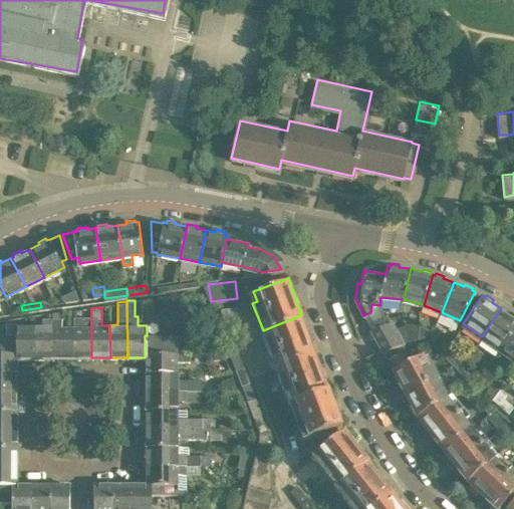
[(513,328),(513,317),(501,308),(482,336),(500,349),(513,328)]
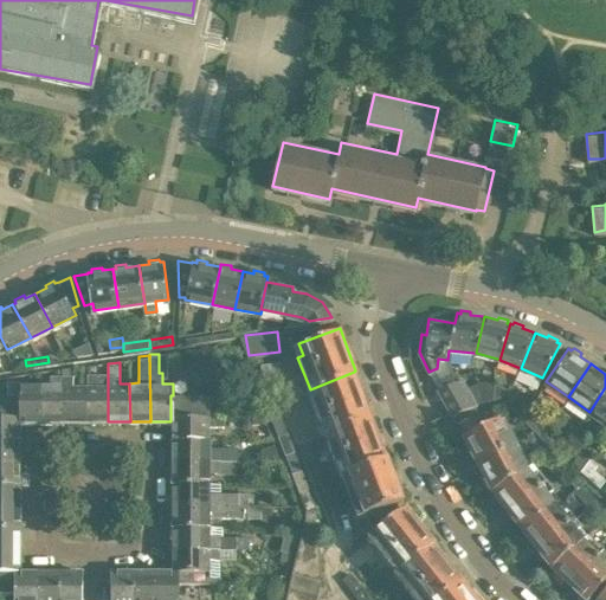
[(63,373),(62,421),(86,421),(86,384),(73,384),(73,373),(73,365),(62,367),(63,373)]
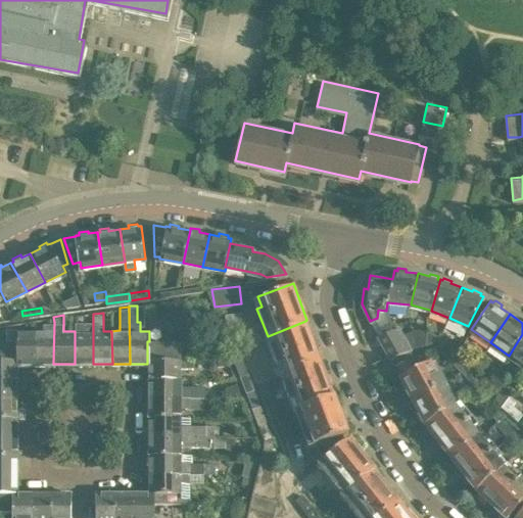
[(319,358),(305,321),(268,336),(266,336),(269,345),(276,363),(280,362),(284,371),(319,358)]
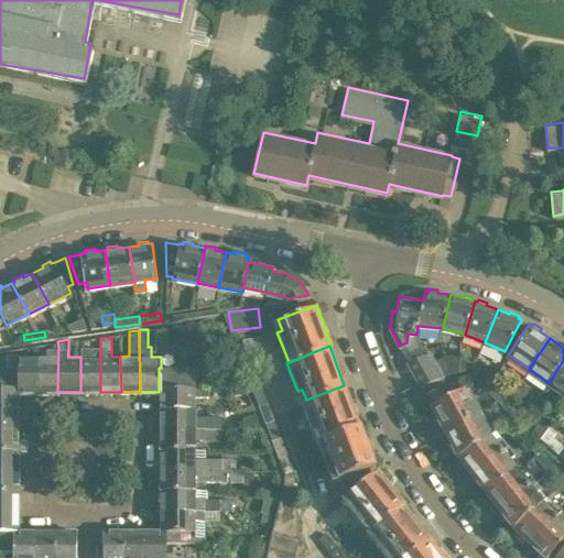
[(46,357),(34,357),(35,392),(57,392),(58,347),(46,347),(46,357)]
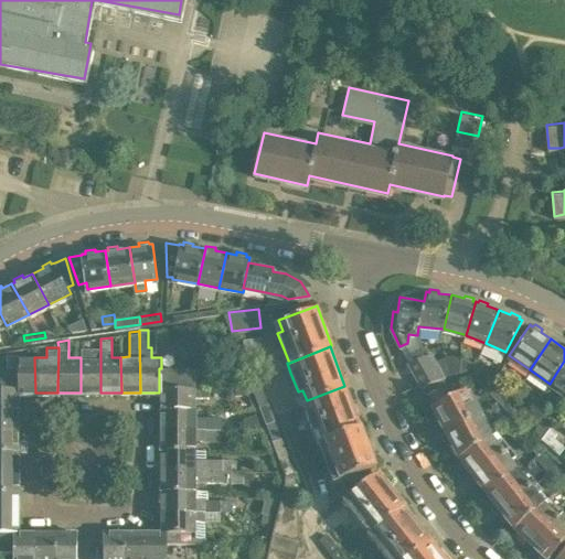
[(81,357),(81,393),(100,393),(100,347),(81,347),(81,357)]
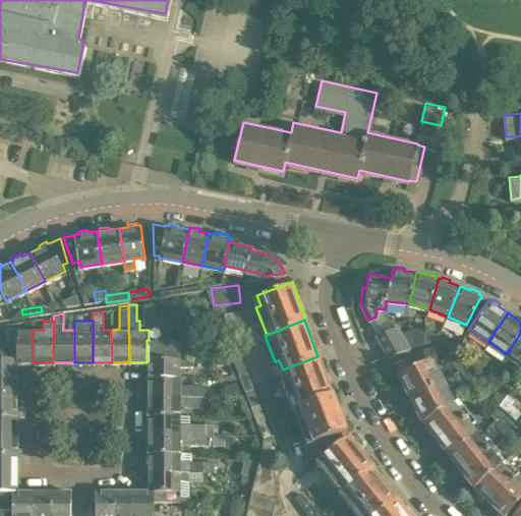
[(389,355),(409,346),(400,331),(396,324),(377,333),(389,355)]
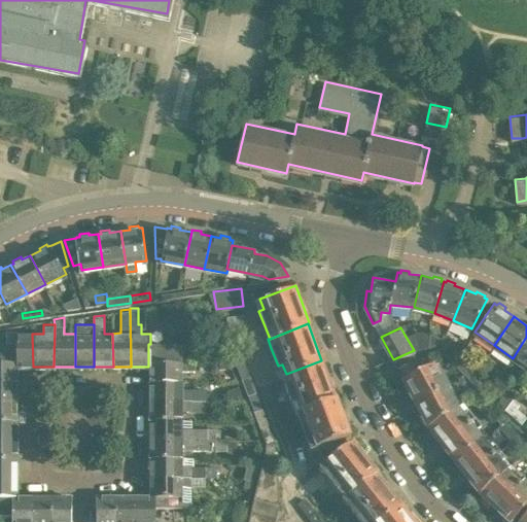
[(18,367),(33,367),(32,334),(18,334),(18,329),(6,329),(6,342),(0,342),(0,360),(7,360),(7,363),(18,363),(18,367)]
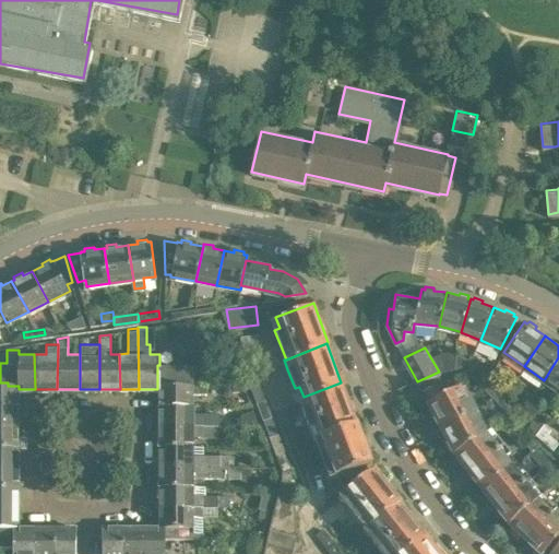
[(456,351),(441,350),(441,351),(444,369),(454,366),(456,352),(456,351)]
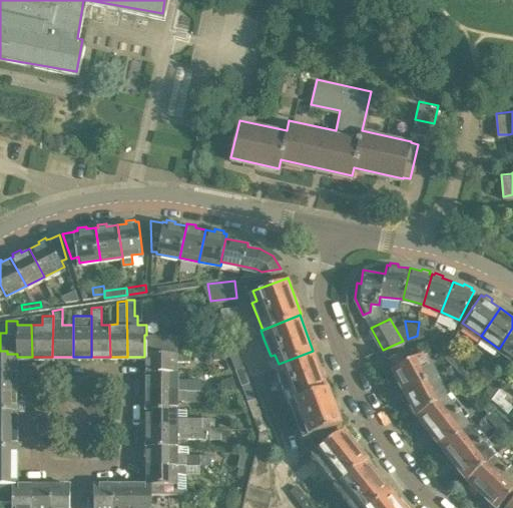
[(394,326),(403,341),(408,339),(405,322),(394,326)]
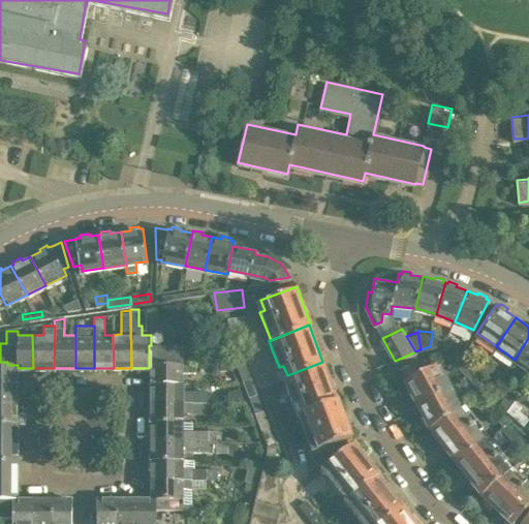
[(432,333),(430,346),(443,342),(444,337),(432,333)]
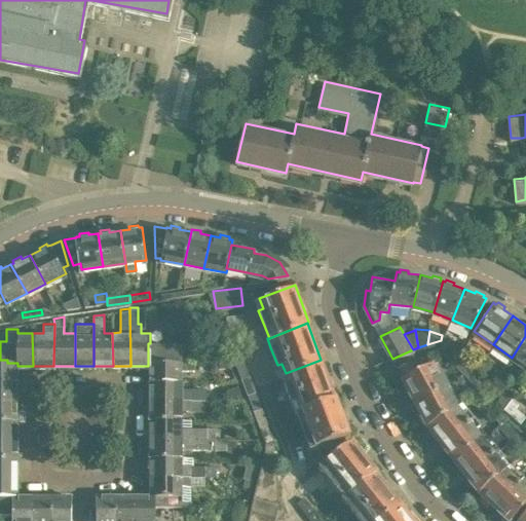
[(525,336),(512,358),(525,367),(525,336)]
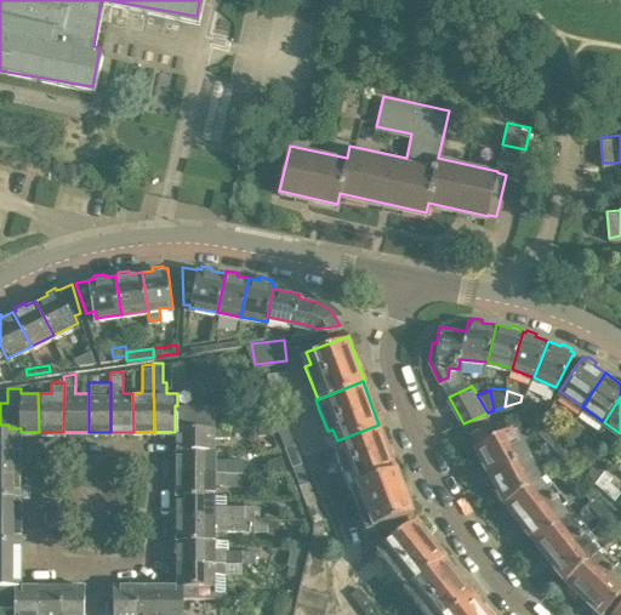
[(250,403),(257,420),(267,416),(260,399),(250,403)]
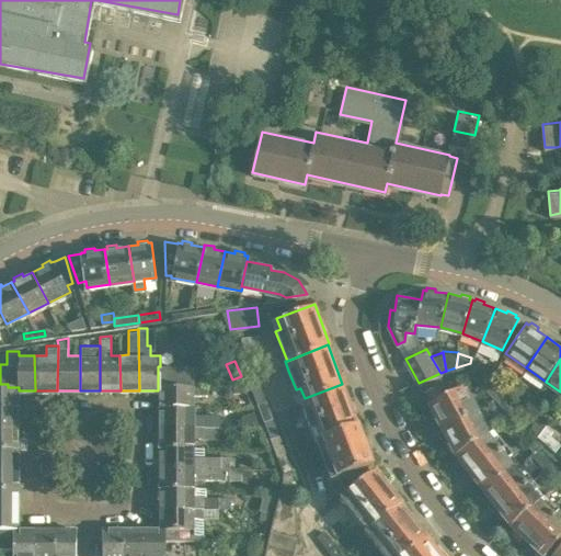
[(248,376),(256,373),(253,364),(244,367),(248,376)]
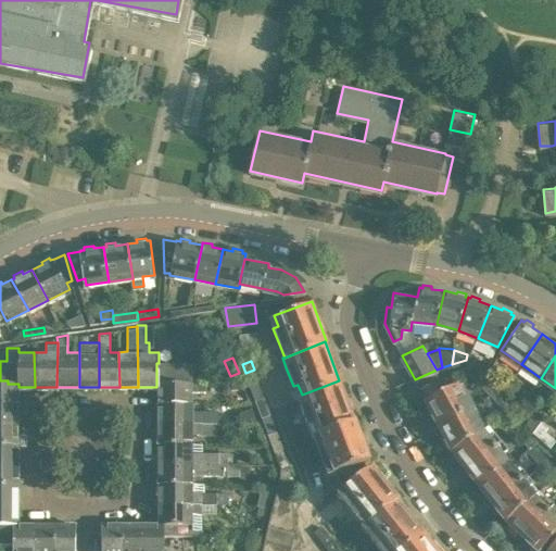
[(156,363),(156,380),(190,380),(190,363),(159,363),(156,363)]
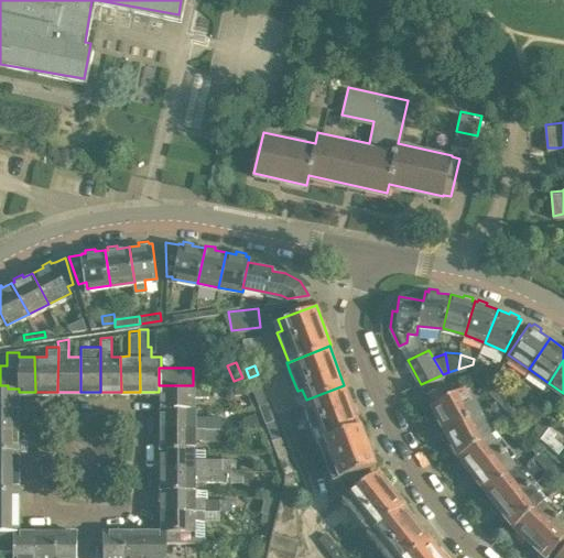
[(272,413),(258,374),(249,378),(263,416),(272,413)]
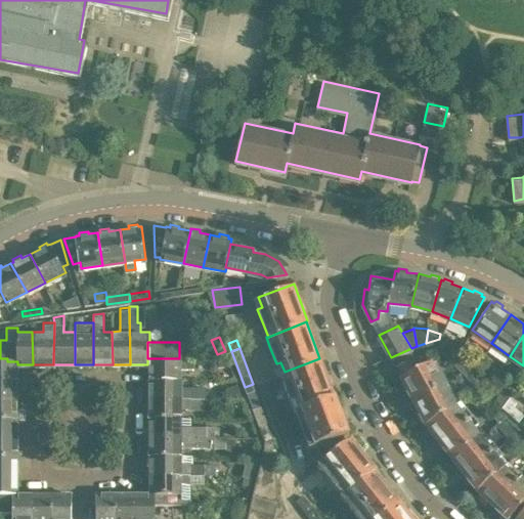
[(395,363),(395,364),(401,376),(425,422),(454,403),(427,351),(410,358),(410,357),(395,363)]
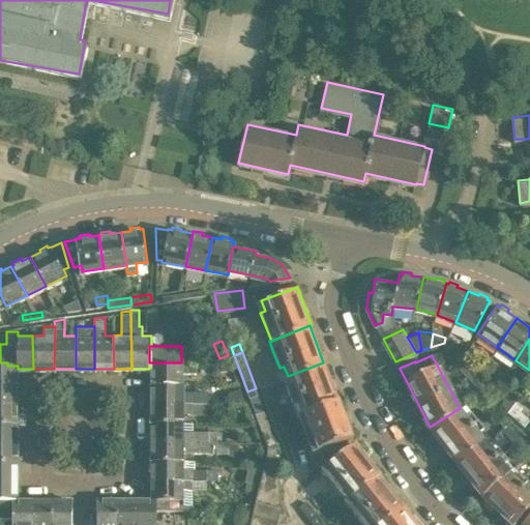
[(221,368),(232,368),(229,359),(221,360),(221,368)]
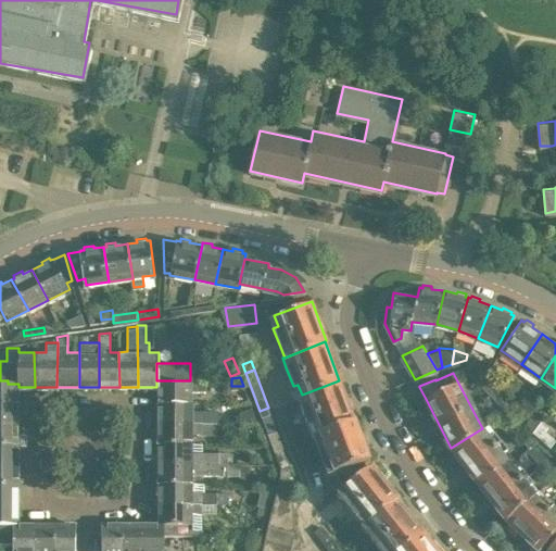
[(0,401),(19,401),(19,387),(19,384),(8,384),(8,380),(0,380),(0,379),(0,401)]
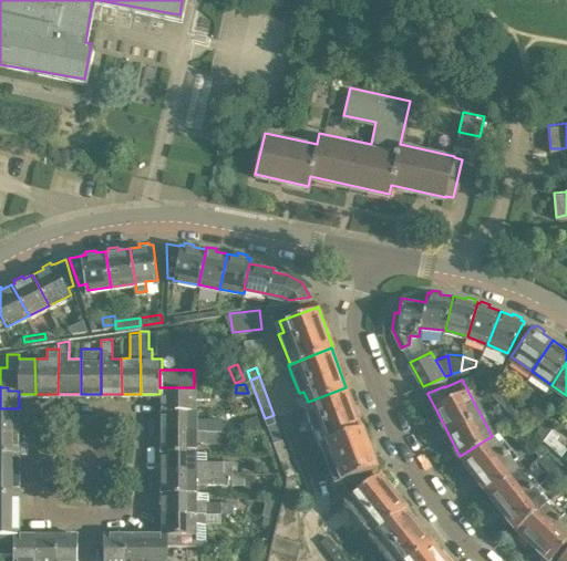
[(160,387),(160,394),(160,406),(197,406),(197,396),(210,396),(209,387),(204,387),(194,387),(160,387)]
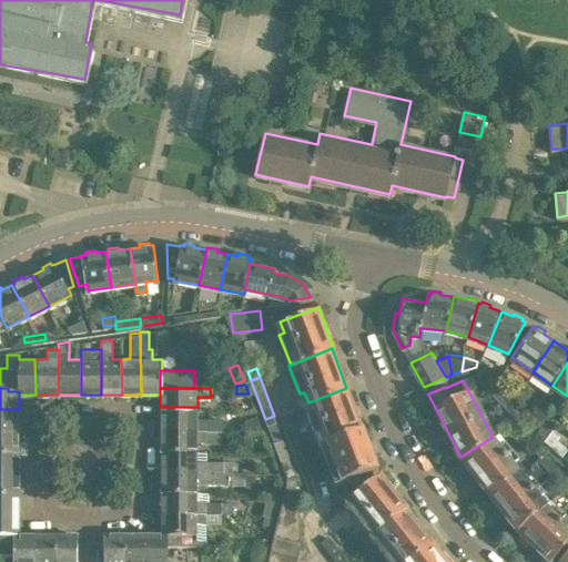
[(315,432),(318,441),(362,426),(361,426),(346,388),(308,402),(312,412),(307,415),(314,433),(315,432)]
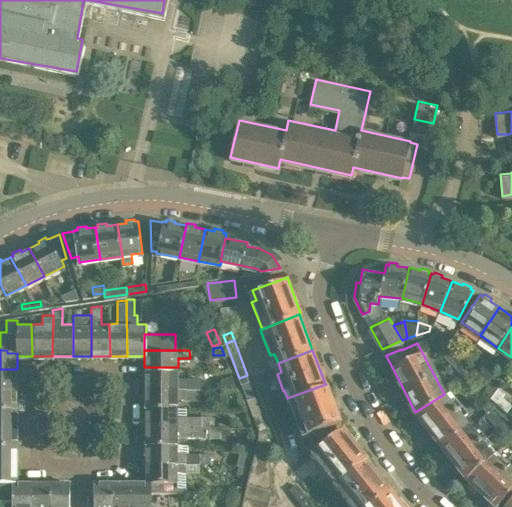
[(451,361),(458,369),(466,357),(457,351),(451,361)]
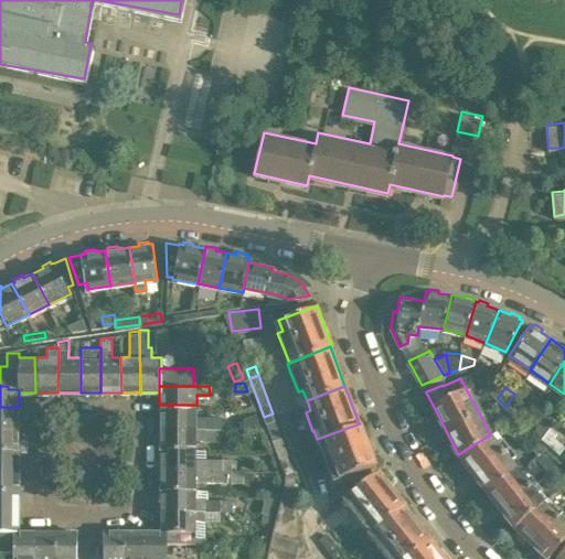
[(524,401),(514,394),(505,407),(514,415),(524,401)]
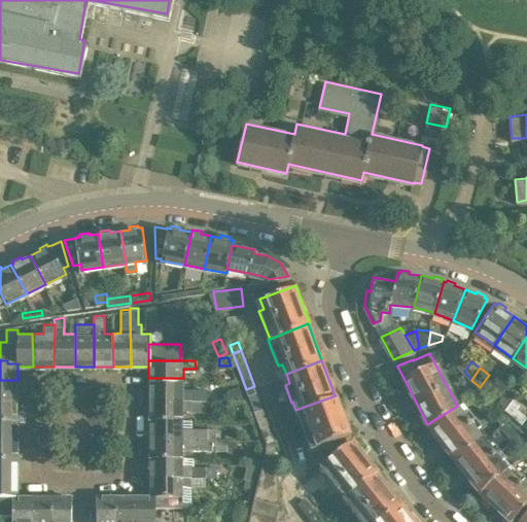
[(148,378),(148,397),(197,398),(207,398),(207,387),(183,387),(183,378),(148,378)]
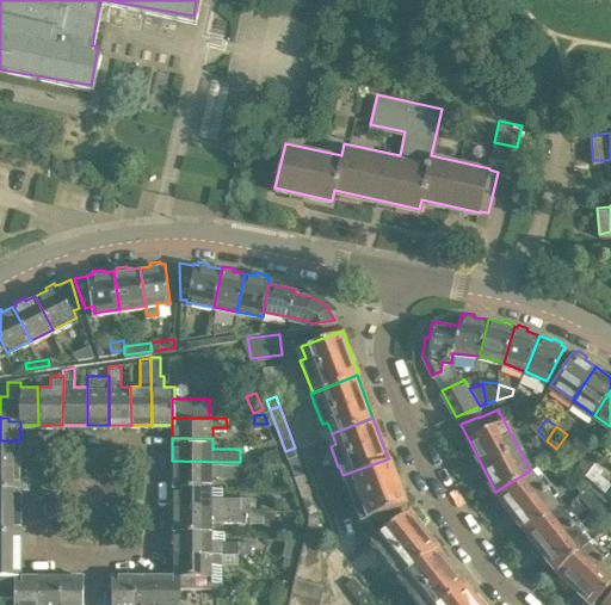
[(0,462),(22,463),(20,440),(0,440),(0,462)]
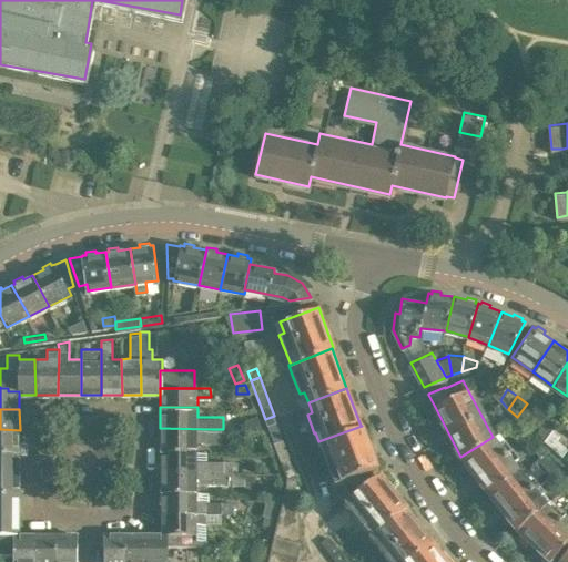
[(262,429),(257,414),(244,418),(245,428),(262,429)]
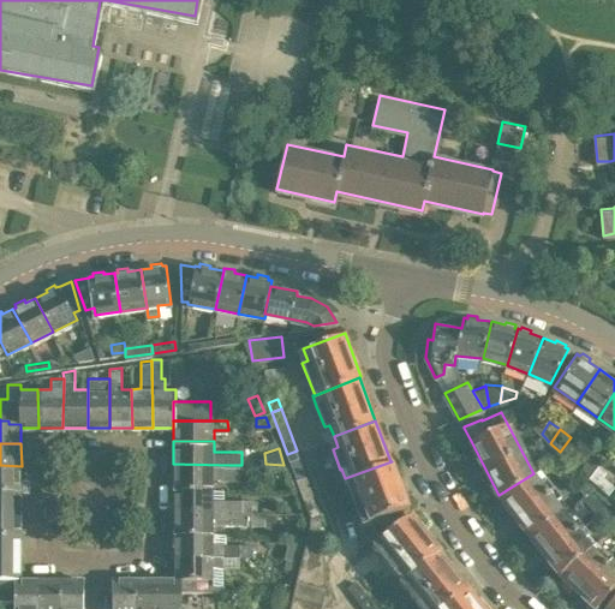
[(297,451),(287,454),(303,495),(312,491),(297,451)]
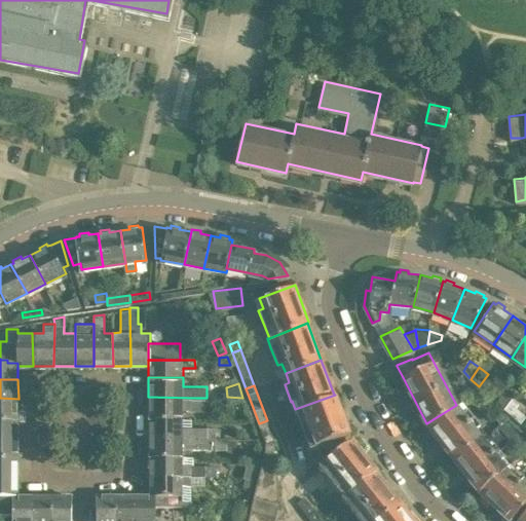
[(505,408),(513,397),(503,389),(496,399),(503,407),(505,408)]
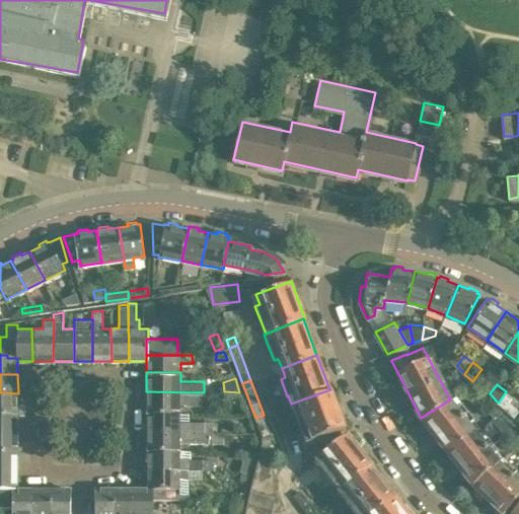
[(346,428),(330,389),(291,404),(306,443),(346,428)]
